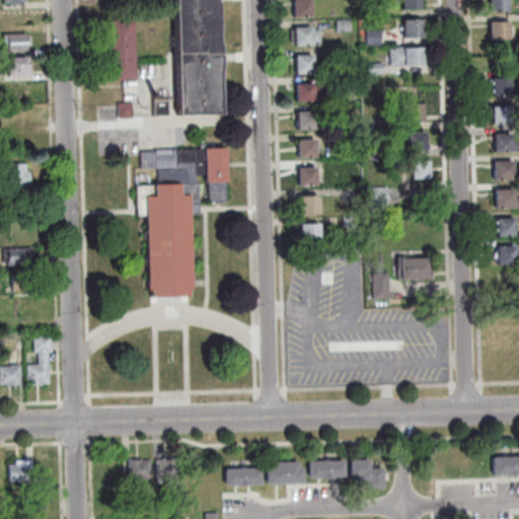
[(179,117),(177,0),(217,0),(217,2),(219,2),(220,46),(221,46),(222,72),(220,72),(221,116),(179,117)]
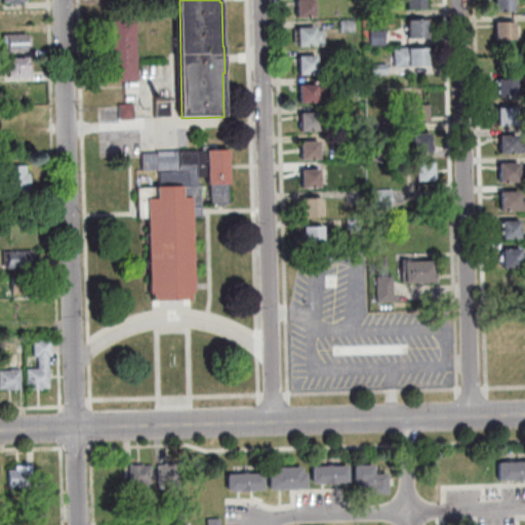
[(298,0),(315,0),(316,18),(298,18),(298,0)]
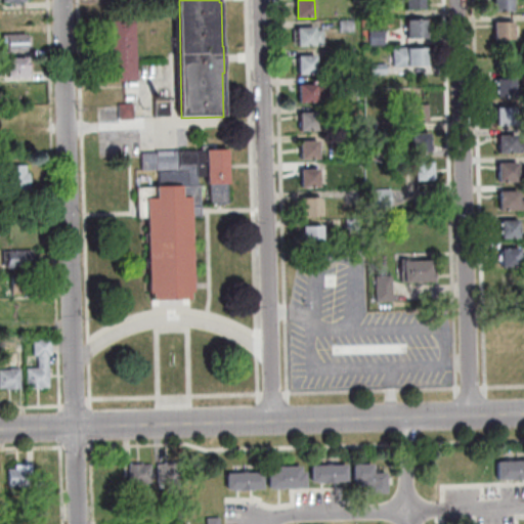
[(407,9),(407,0),(425,0),(426,8),(407,9)]
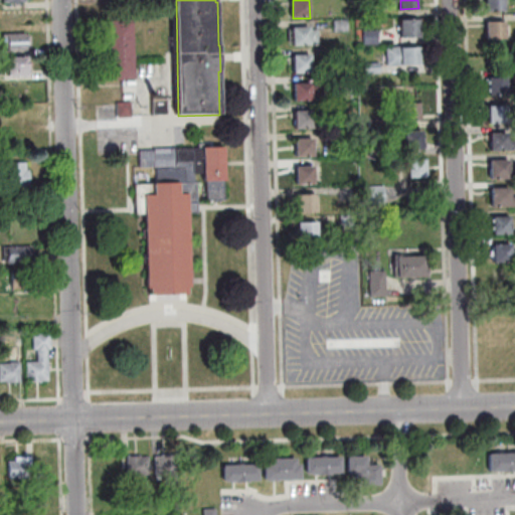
[(505,0),(505,11),(487,12),(487,0),(505,0)]
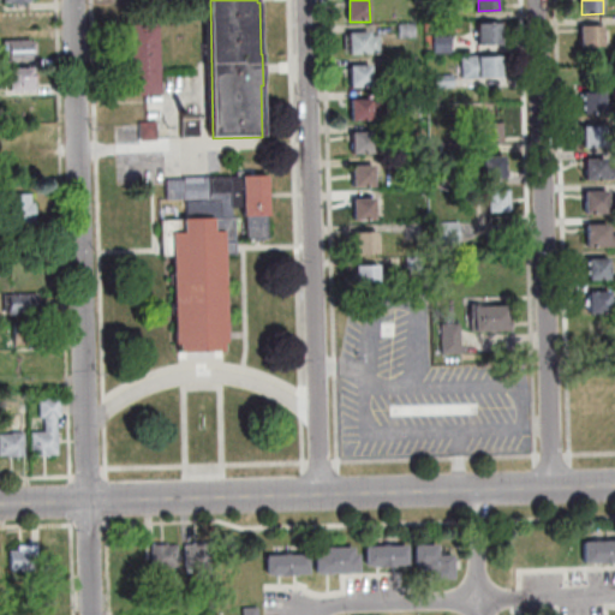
[(503,45),(481,46),(479,24),(502,24),(503,45)]
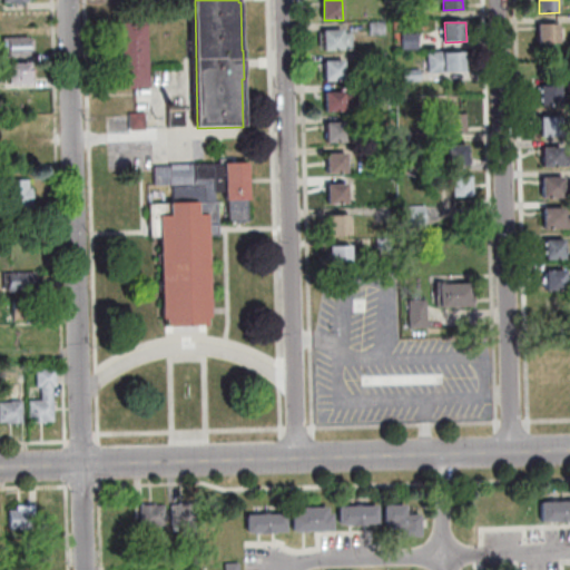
[(371,23),(386,23),(386,36),(371,36),(371,23)]
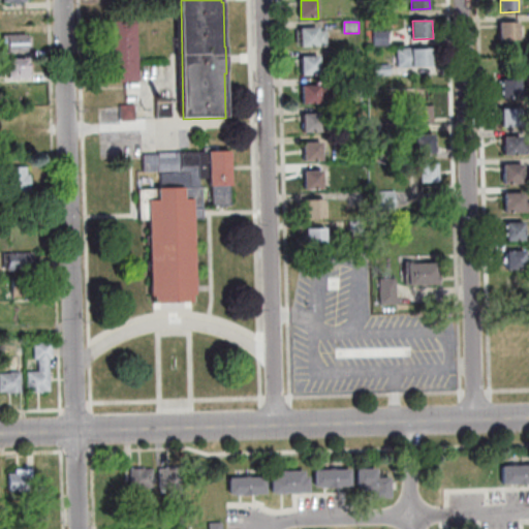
[(111,83),(109,24),(136,23),(138,82),(111,83)]
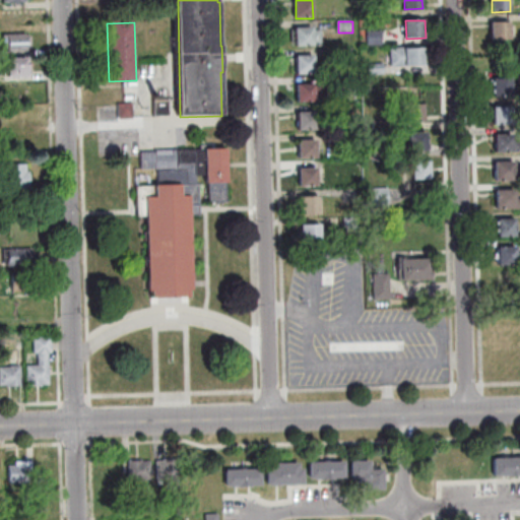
[(492,23),(511,22),(511,40),(493,41),(492,23)]
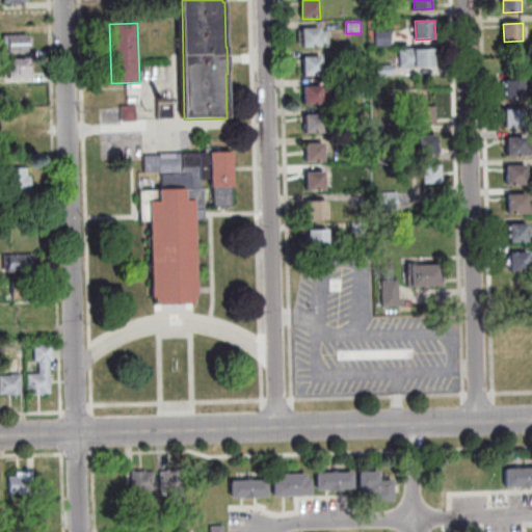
[(303,30),(321,29),(321,32),(329,32),(329,46),(321,46),(321,48),(303,48),(303,30)]
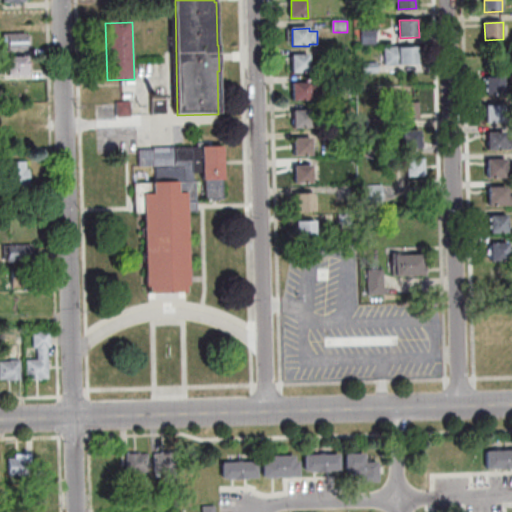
[(376,31),(377,44),(363,45),(362,31),(376,31)]
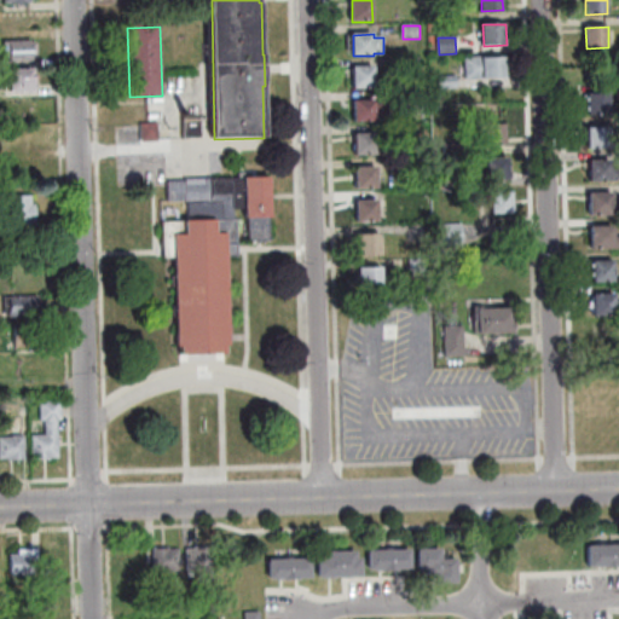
[(5,62),(5,42),(33,41),(33,44),(38,44),(38,59),(33,59),(33,61),(5,62)]
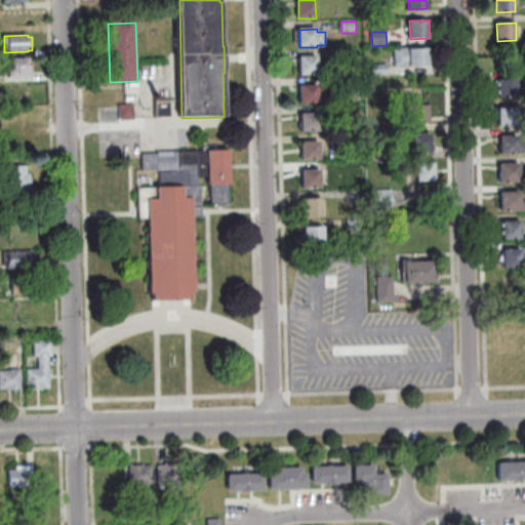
[(356,49),(356,59),(342,59),(342,49),(356,49)]
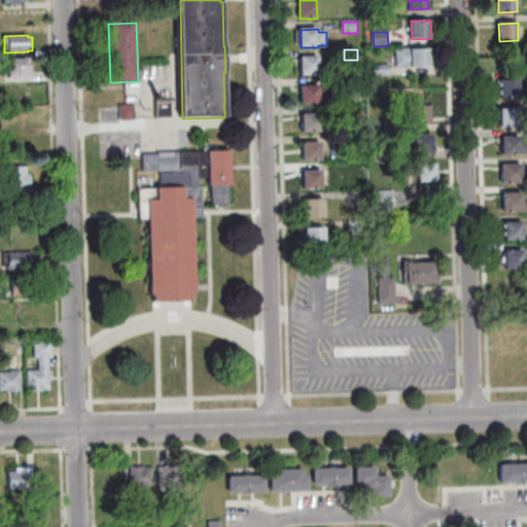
[(397,68),(397,50),(431,49),(431,67),(397,68)]
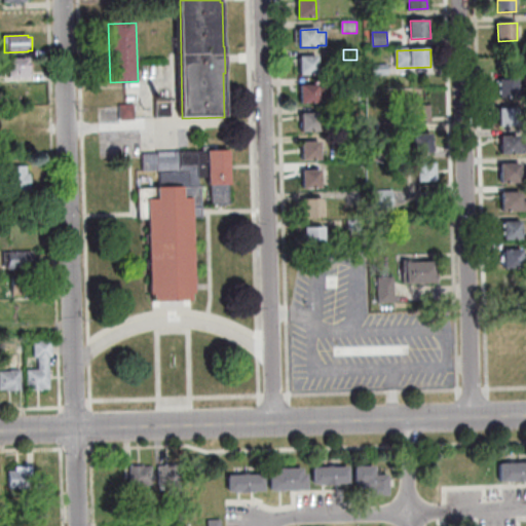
[(318,57),(320,75),(301,75),(301,58),(318,57)]
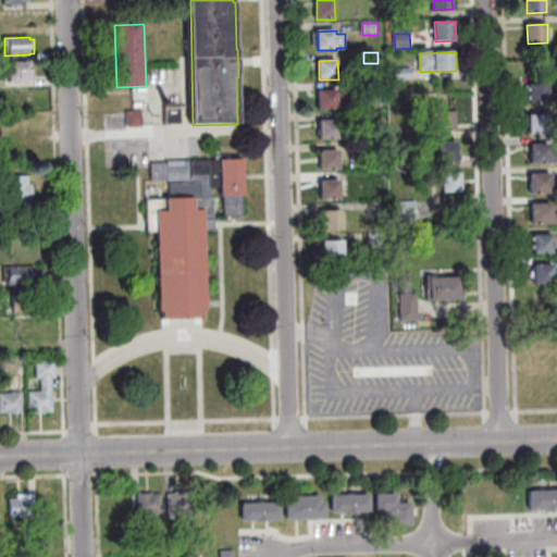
[(32,83),(10,83),(10,63),(31,63),(32,83)]
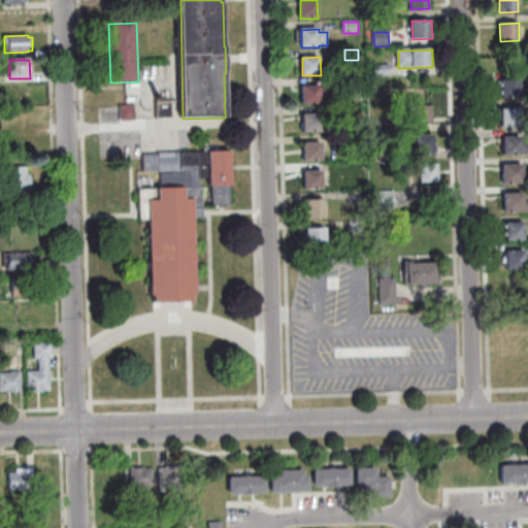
[(375,76),(375,65),(391,65),(391,75),(375,76)]
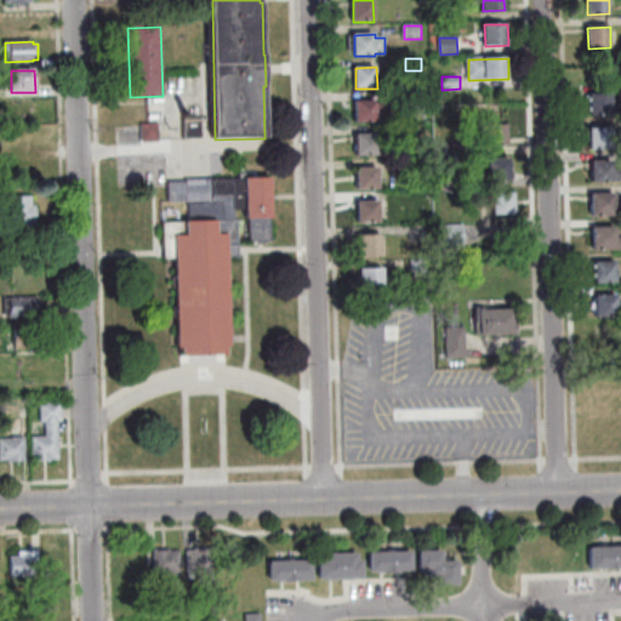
[(406,95),(423,93),(423,106),(408,106),(406,95)]
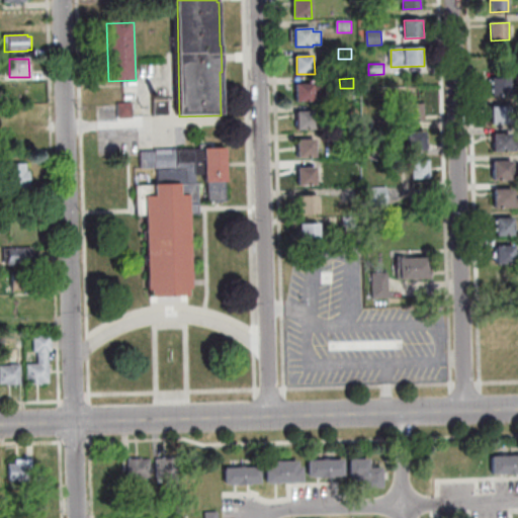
[(517,86),(517,95),(493,96),(493,79),(510,79),(510,87),(517,86)]
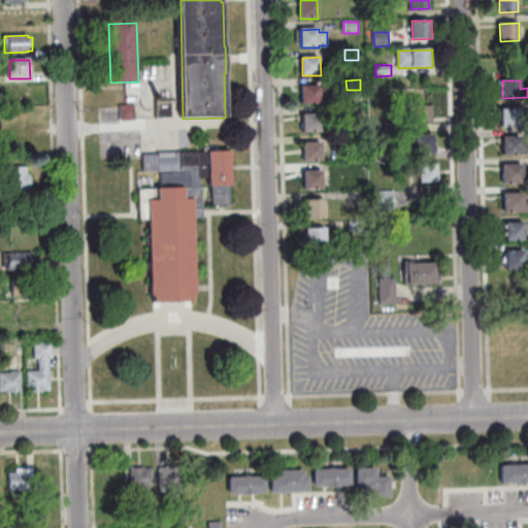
[(321,86),(321,90),(331,89),(331,99),(321,100),(321,103),(303,104),(303,86),(321,86)]
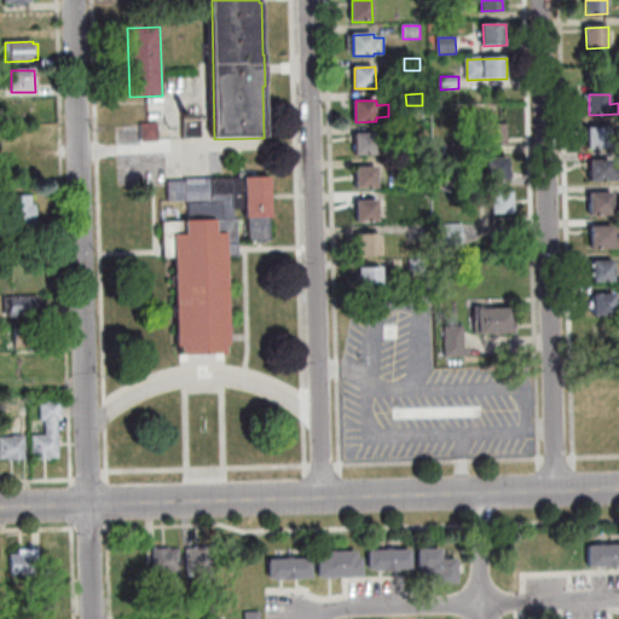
[(186,139),(185,122),(202,121),(203,139),(186,139)]
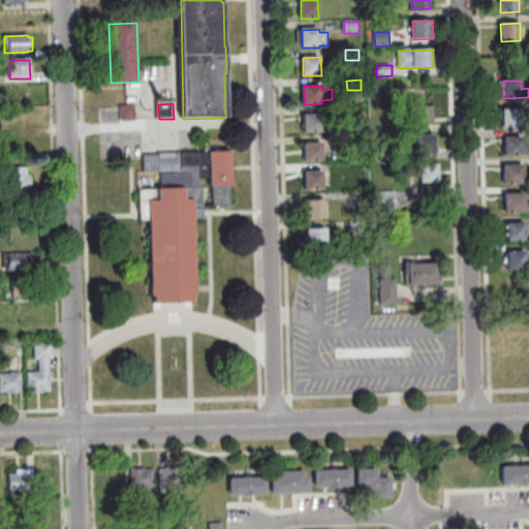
[(122,105),(135,105),(136,120),(136,121),(123,122),(122,105)]
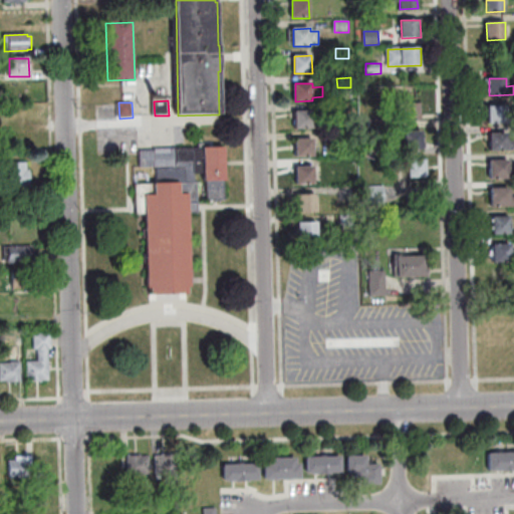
[(351,103),(351,113),(339,113),(339,103),(351,103)]
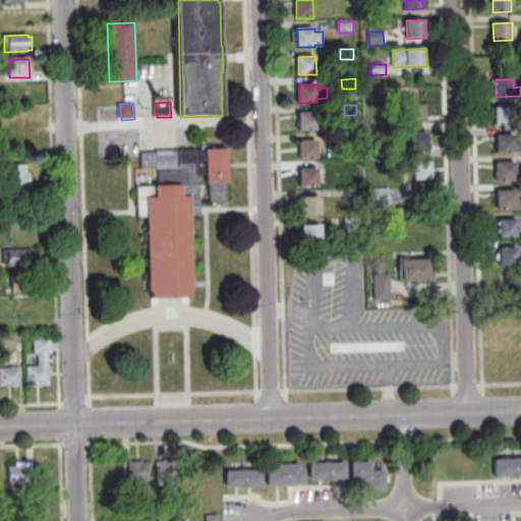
[(408,123),(408,106),(425,106),(426,123),(408,123)]
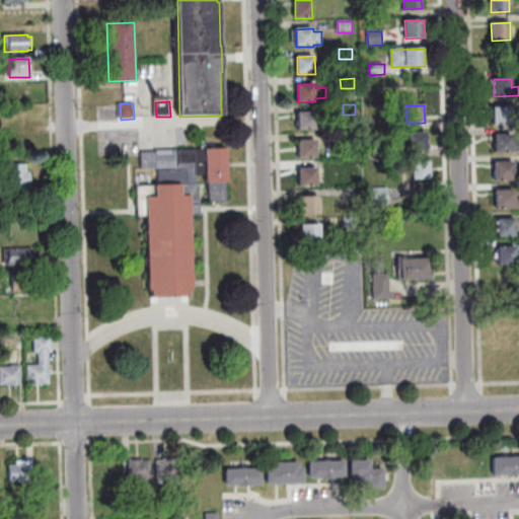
[(518,117),(518,125),(494,126),(494,108),(512,107),(512,118),(518,117)]
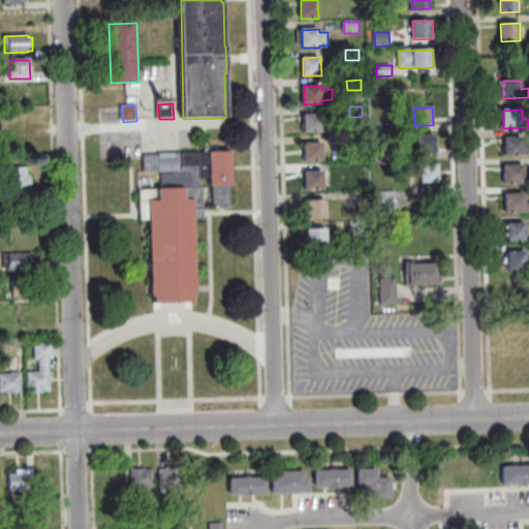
[(304,116),(322,115),(322,133),(305,133),(304,116)]
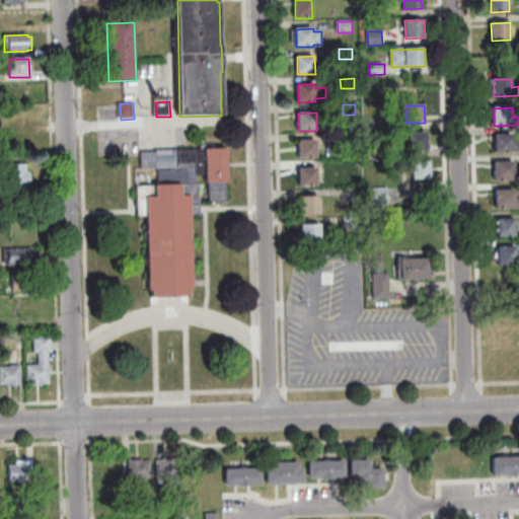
[(373,121),(388,121),(388,131),(373,131),(373,121)]
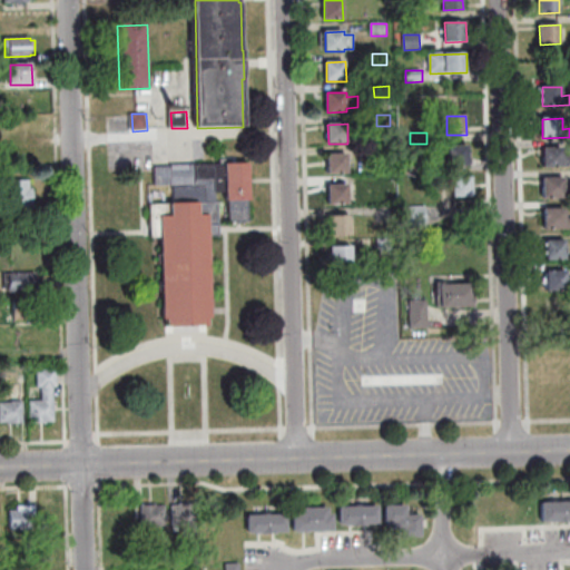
[(448,167),(448,146),(468,146),(469,166),(448,167)]
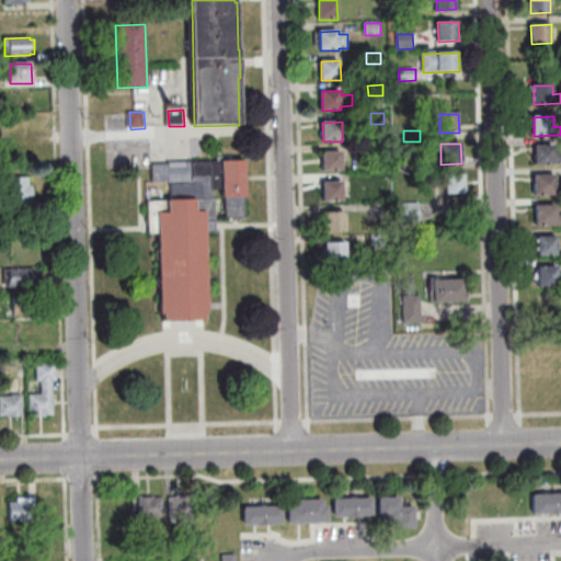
[(560,155),(560,164),(535,165),(535,146),(553,146),(553,155),(560,155)]
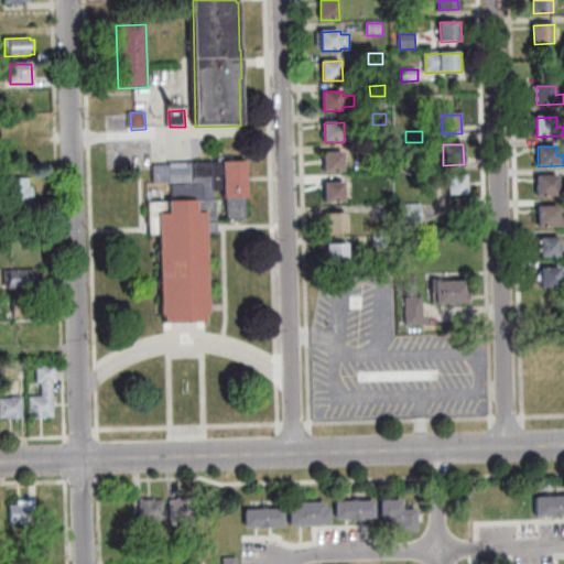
[(345,153),(345,173),(326,173),(325,153),(345,153)]
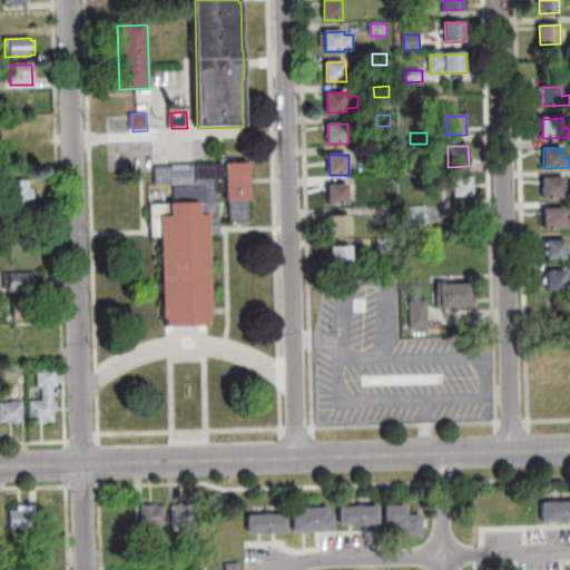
[(163,238),(151,238),(150,186),(157,186),(156,168),(173,167),(251,165),(251,200),(249,200),(249,222),(244,223),(245,224),(238,224),(238,223),(229,223),(229,202),(227,202),(227,193),(216,194),(216,203),(218,203),(219,236),(210,236),(209,216),(199,217),(199,204),(172,205),(172,217),(163,217),(163,238)]
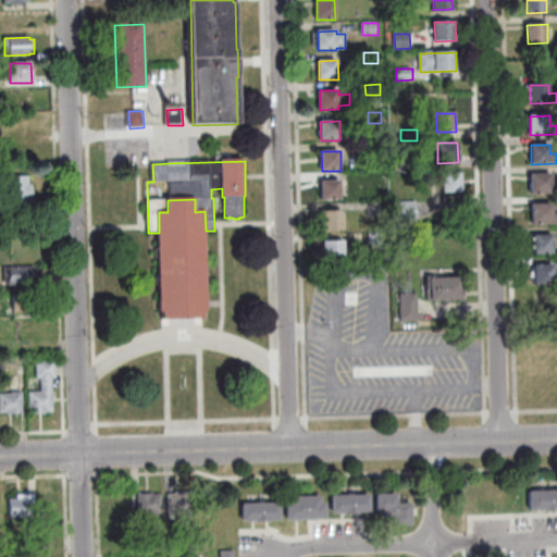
[(462,193),(444,193),(444,174),(462,173),(462,193)]
